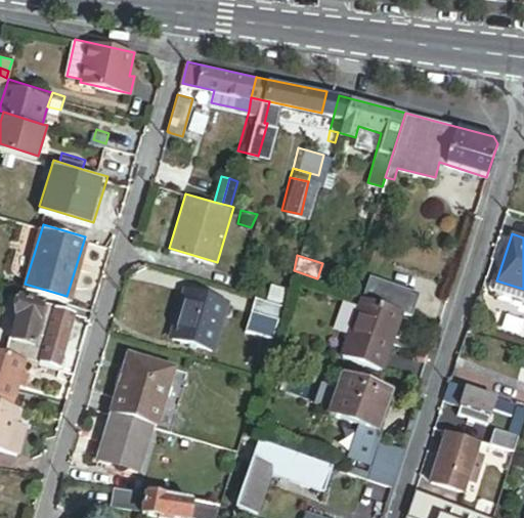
[(421,294),(373,278),(365,299),(404,312),(413,315),(421,294)]
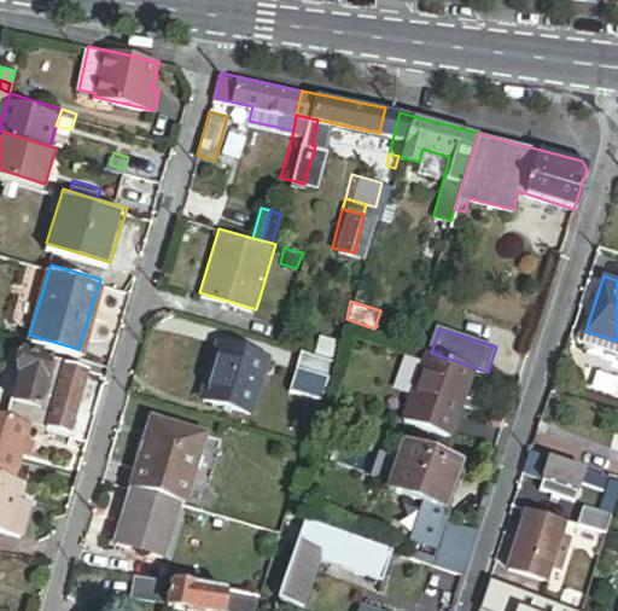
[(617,341),(586,331),(583,339),(617,350),(617,341)]
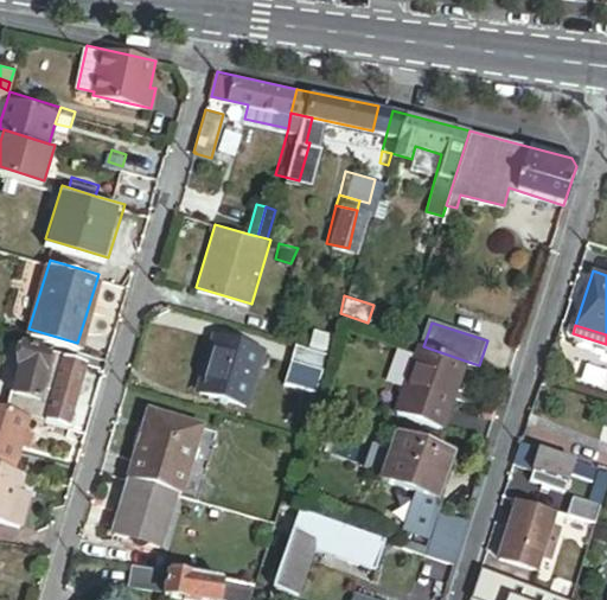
[(312,327),(308,340),(323,345),(326,332),(312,327)]
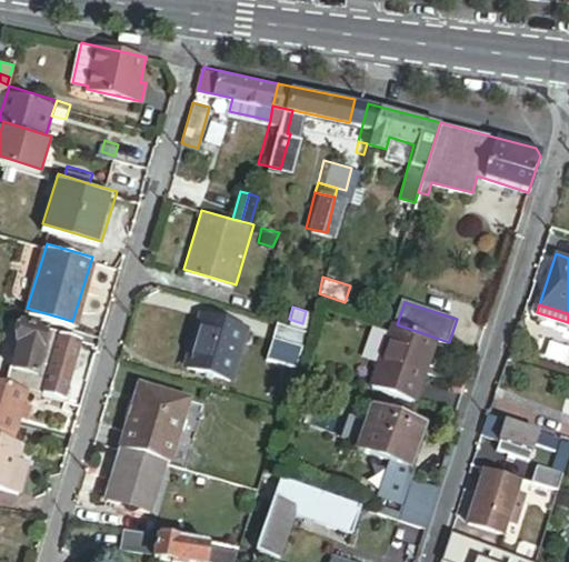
[(247,325),(201,311),(187,363),(231,377),(247,325)]
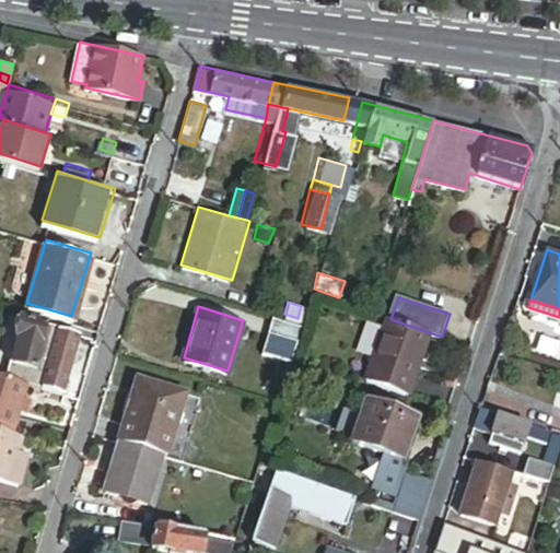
[(48,353),(56,325),(57,322),(21,312),(15,328),(19,329),(11,356),(34,363),(36,354),(42,356),(43,351),(48,353)]
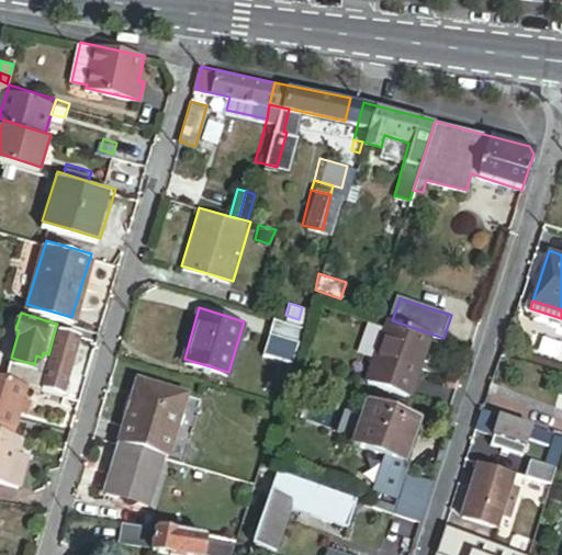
[(300,339),(304,324),(273,315),(269,330),(300,339)]
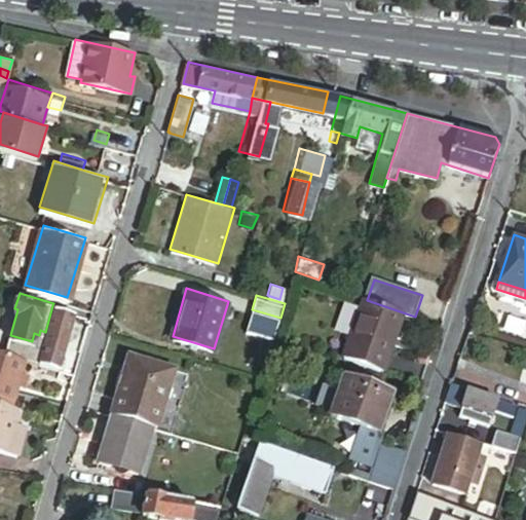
[(406,313),(367,300),(348,359),(387,371),(406,313)]
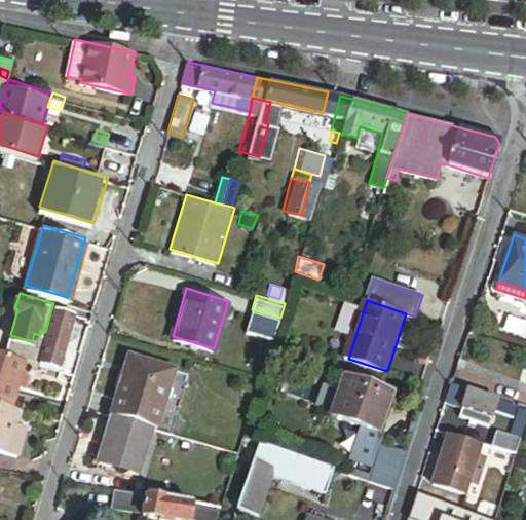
[(59,366),(75,311),(52,305),(45,332),(37,360),(59,366)]
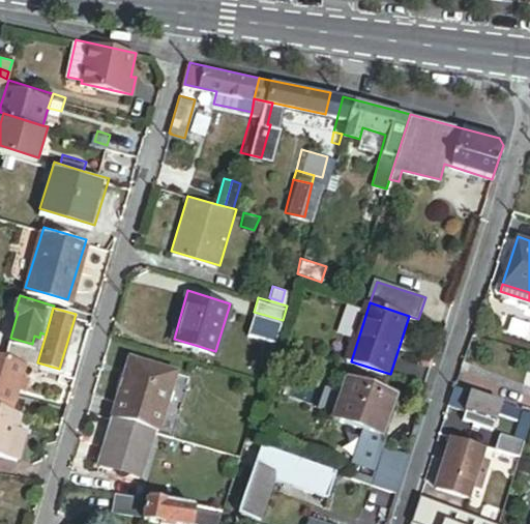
[(254,312),(247,331),(276,340),(283,320),(254,312)]
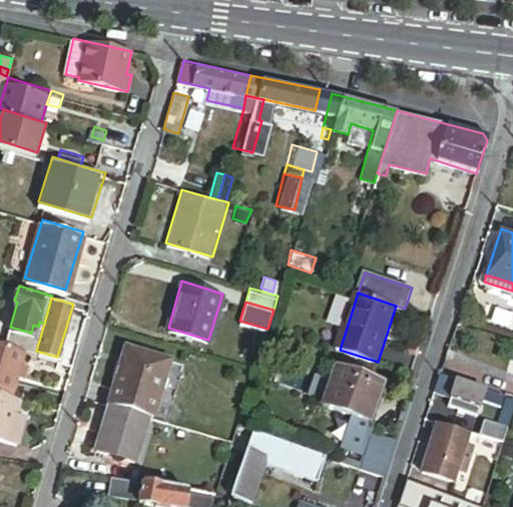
[(0,390),(10,394),(16,373),(24,375),(27,363),(20,361),(24,348),(0,340),(0,390)]
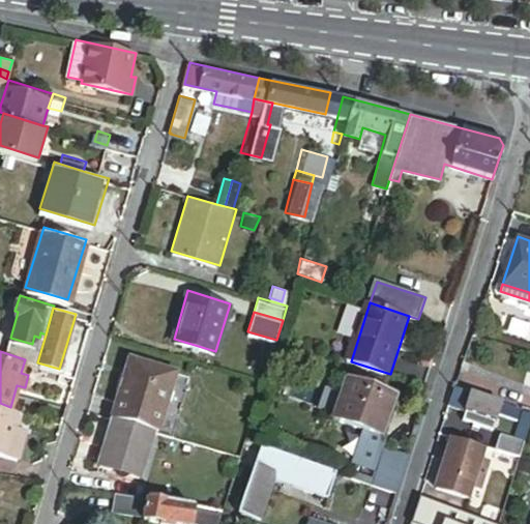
[(150,427),(157,430),(176,370),(130,356),(113,416),(150,427)]
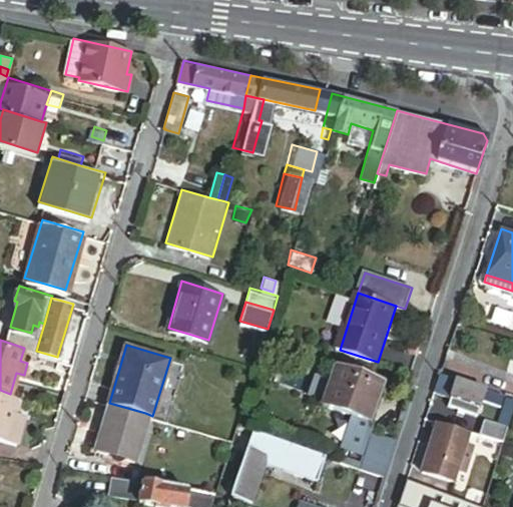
[(384,379),(336,364),(323,404),(371,419),(384,379)]
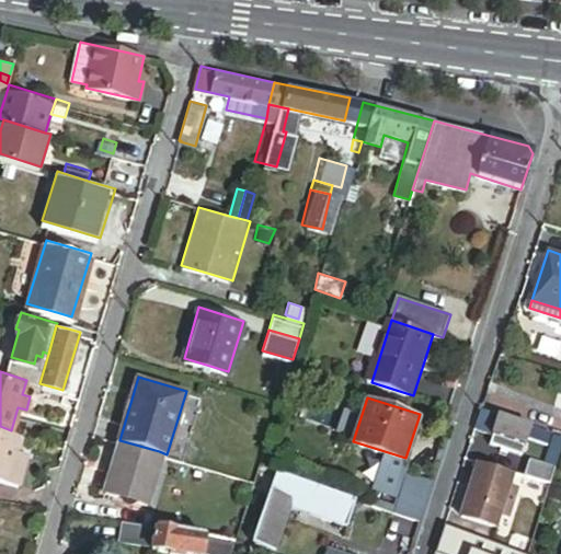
[(551,430),(481,408),(476,427),(493,433),(491,442),(523,452),(528,436),(547,441),(551,430)]
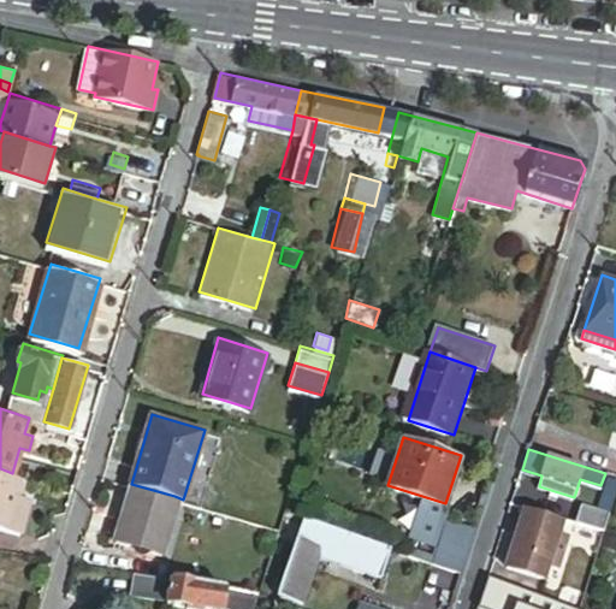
[(19,492),(24,477),(12,473),(0,468),(0,524),(19,530),(29,496),(19,492)]
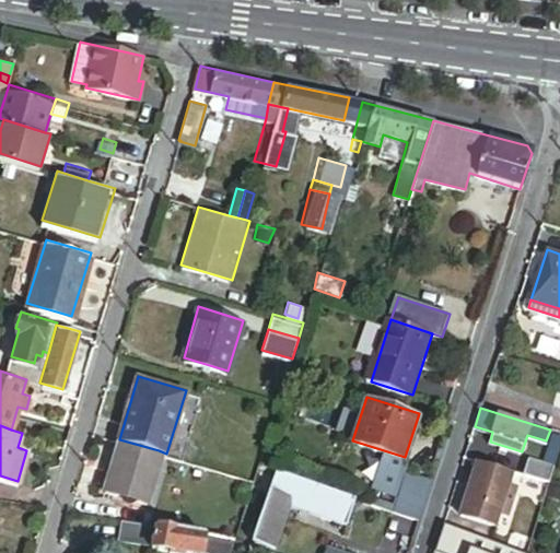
[(549,483),(559,449),(559,432),(553,431),(544,462),(527,457),(522,475),(549,483)]
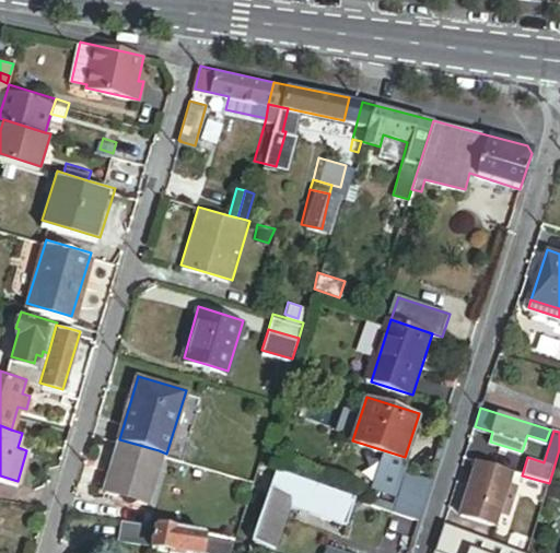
[(159,450),(119,439),(104,491),(142,503),(159,450)]
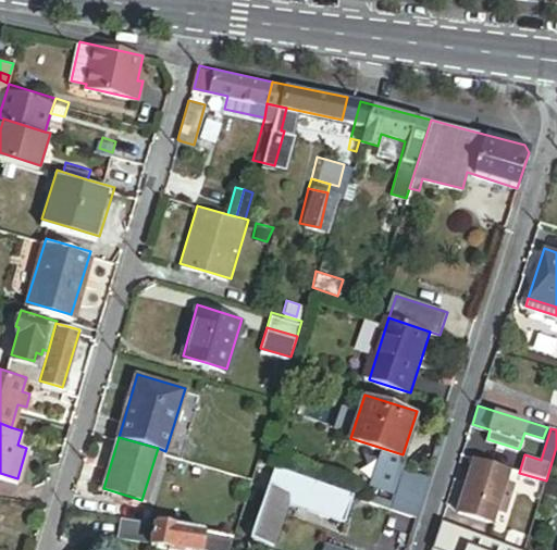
[(506,473),(472,462),(458,509),(490,521),(506,473)]
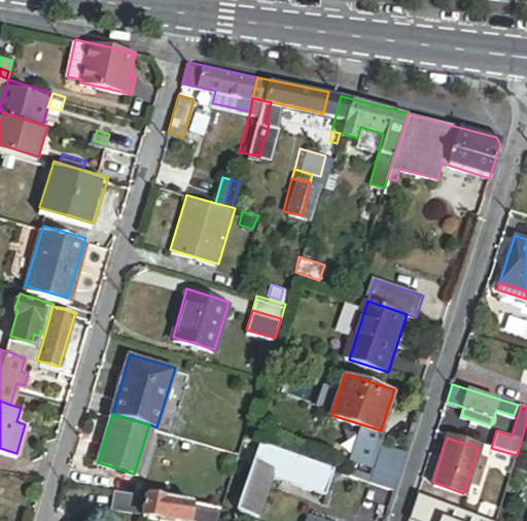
[(386,456),(378,481),(387,484),(392,486),(399,460),(386,456)]
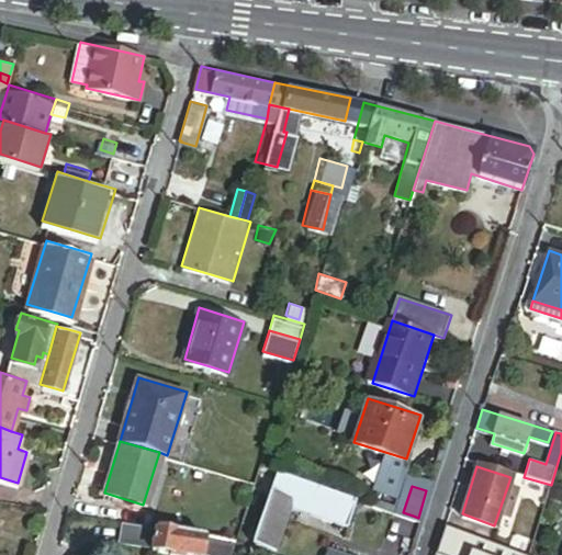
[(282,525),(291,498),(270,491),(254,541),(274,548),(282,525)]
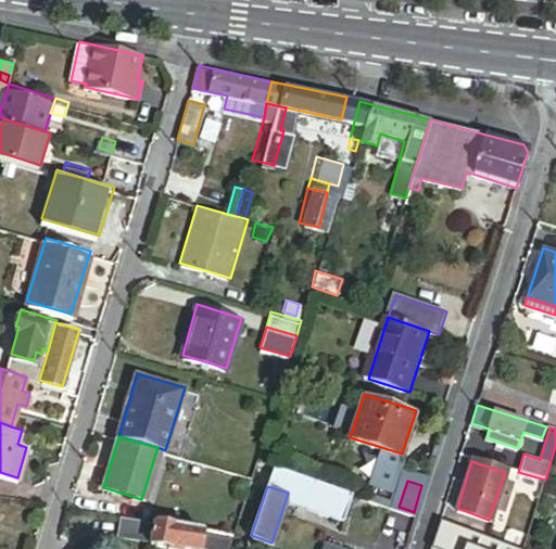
[(319,502),(288,493),(279,520),(311,530),(319,502)]
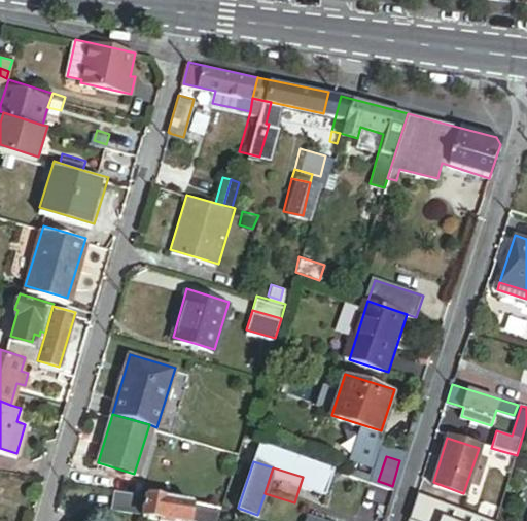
[(146,494),(113,489),(109,509),(142,515),(146,494)]
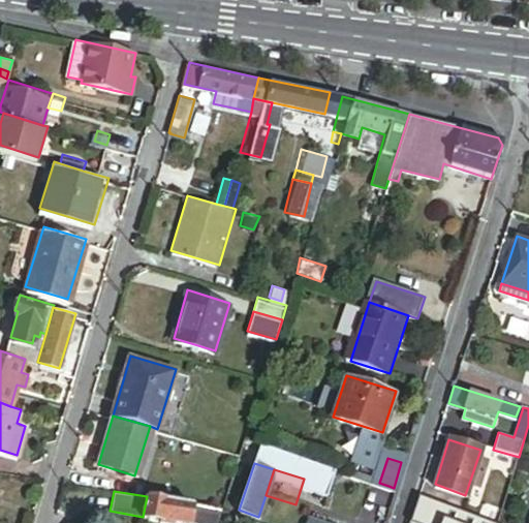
[(190,522),(193,505),(147,496),(143,517),(143,518),(169,522),(190,522)]
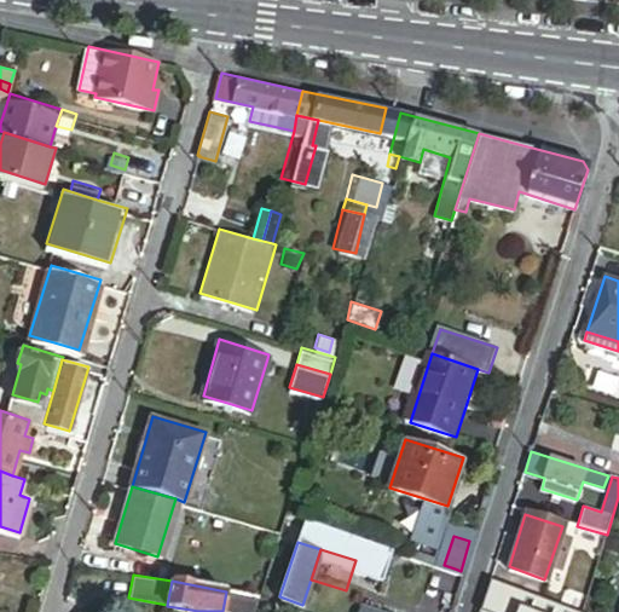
[(534,611),(543,596),(512,584),(499,610),(492,607),(490,611),(534,611)]
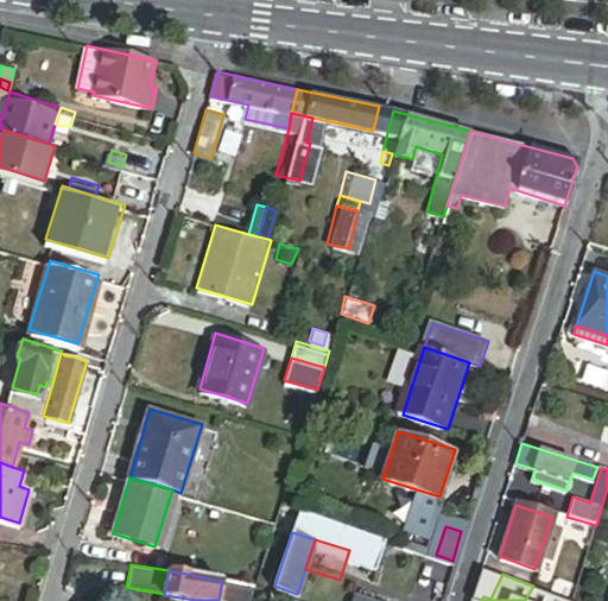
[(558,577),(552,593),(571,600),(577,586),(558,577)]
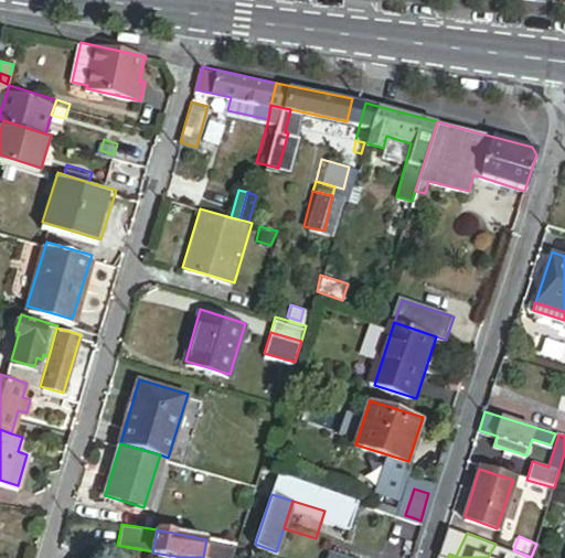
[(231,557),(236,545),(206,539),(203,557),(231,557)]
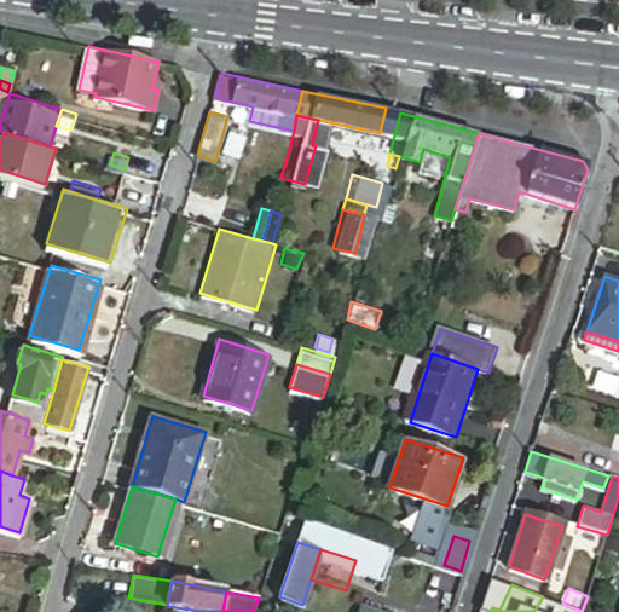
[(584,611),(582,611),(562,604),(556,601),(551,611),(584,611)]
